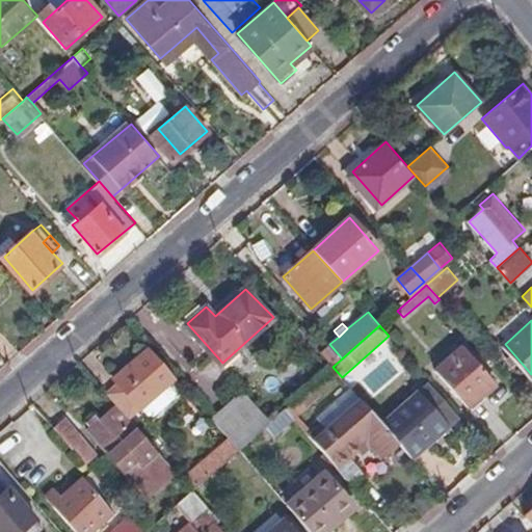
[(333,367),(342,358),(329,344),(320,352),(333,367)]
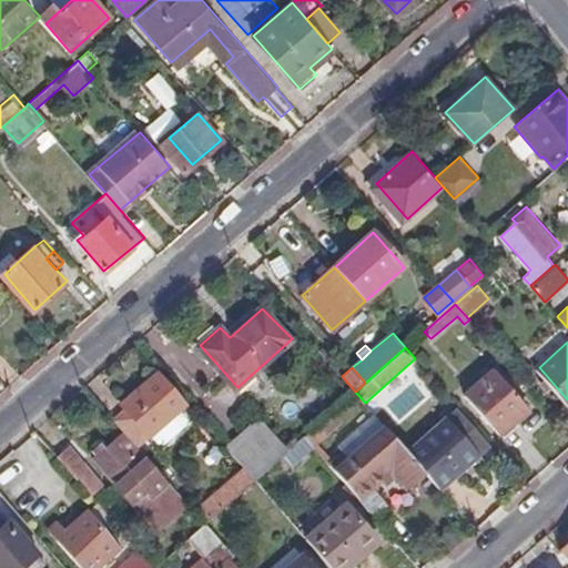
[(528,411),(493,368),(465,393),(500,435),(528,411)]
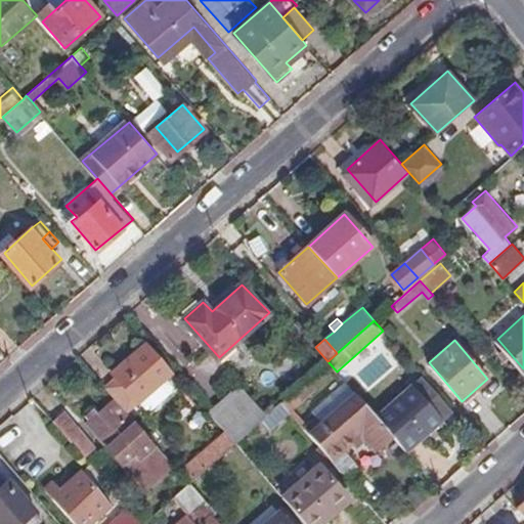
[(118,377),(105,387),(116,398),(125,410),(168,372),(144,344),(115,373),(118,377)]
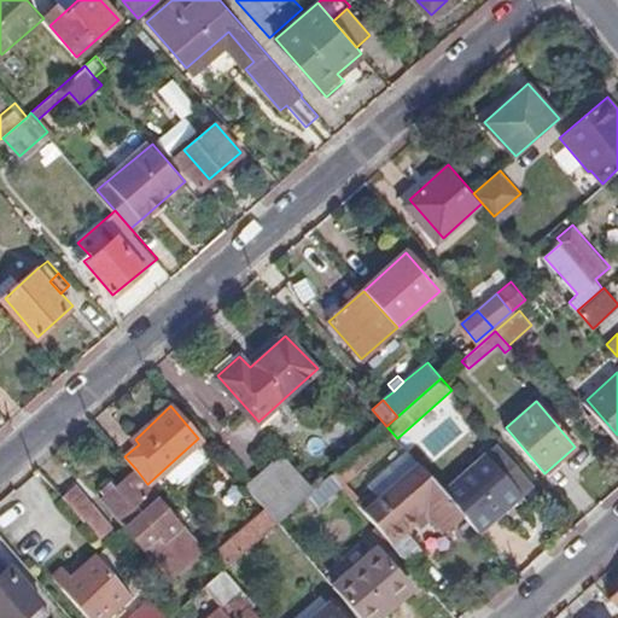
[(283,453),(245,485),(264,507),(277,522),(309,494),(314,489),(283,453)]
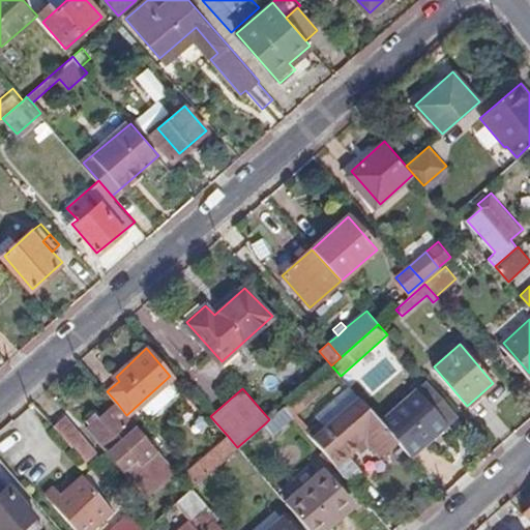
[(417,388),(381,421),(400,442),(410,454),(446,422),(417,388)]
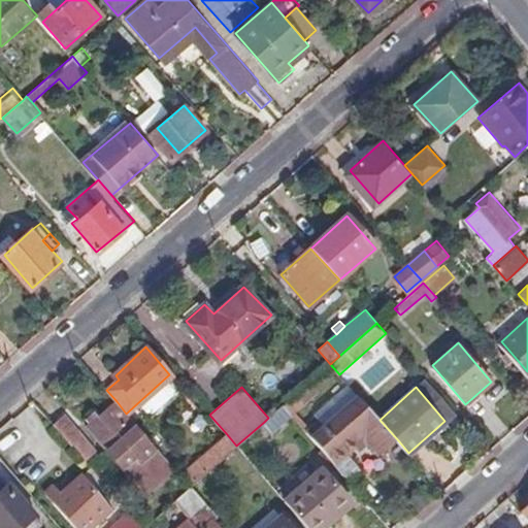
[(380,420),(359,396),(325,426),(320,421),(306,433),(336,467),(356,450),(368,439),(371,443),(382,456),(398,440),(380,420)]
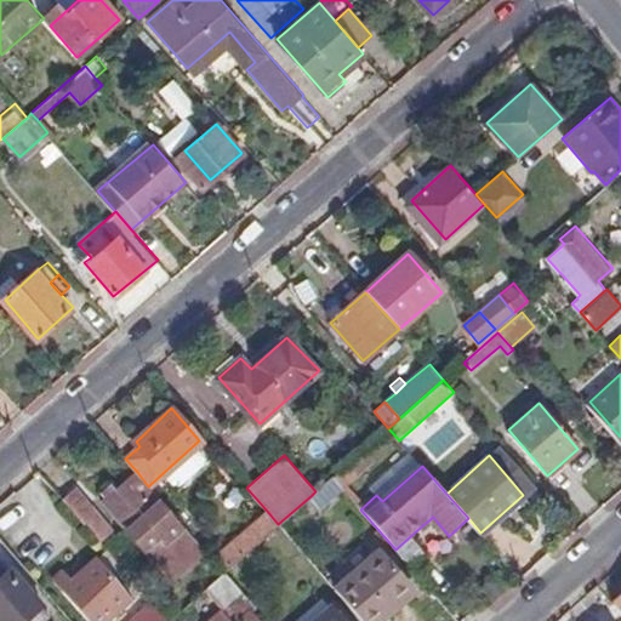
[(148,486),(137,472),(103,502),(104,505),(157,565),(171,582),(206,552),(177,519),(148,486)]
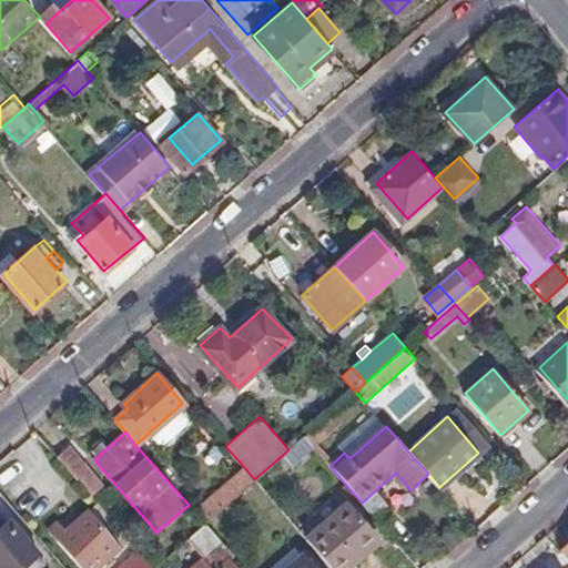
[(313,446),(304,436),(288,449),(284,454),(294,466),(315,448),(313,446)]
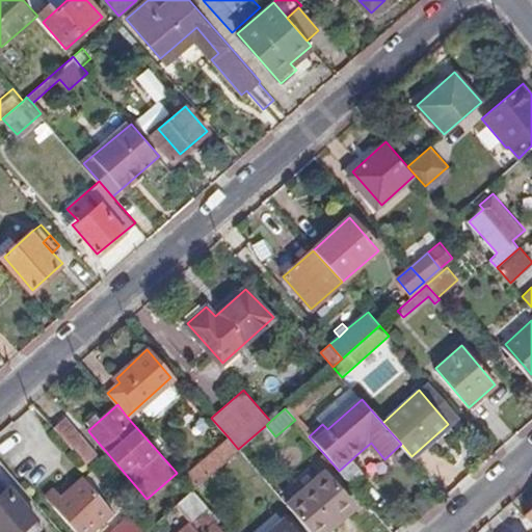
[(53,427),(72,448),(84,436),(65,416),(53,427)]
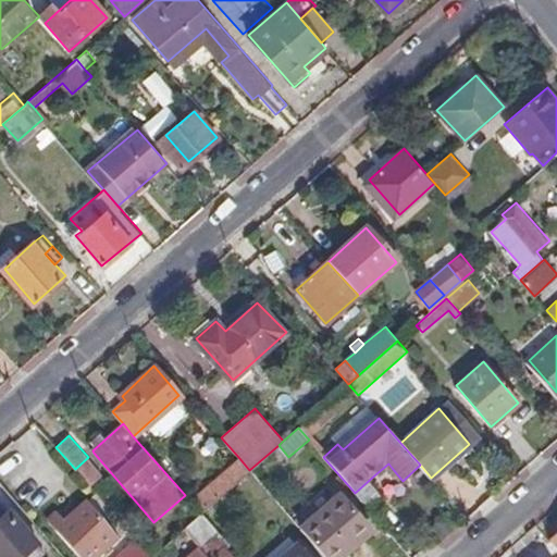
[(249,470),(238,457),(189,499),(200,512),(249,470)]
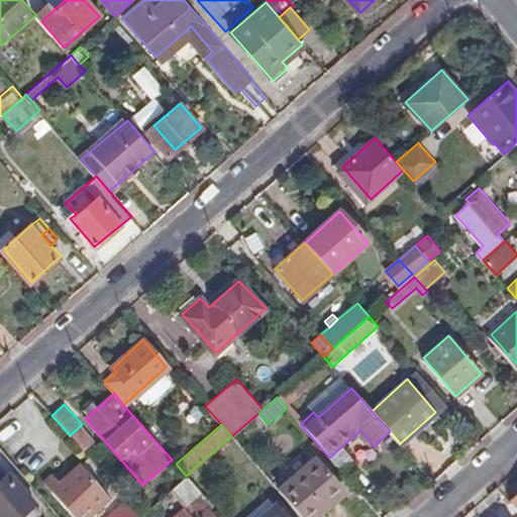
[(80,426),(70,435),(84,451),(94,443),(80,426)]
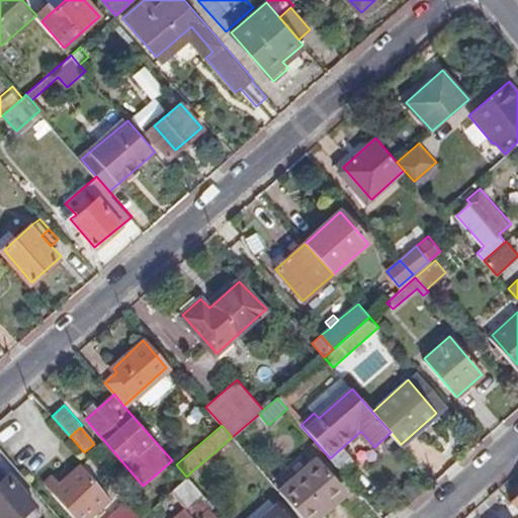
[(361,431),(349,441),(353,444),(364,435),(361,431)]
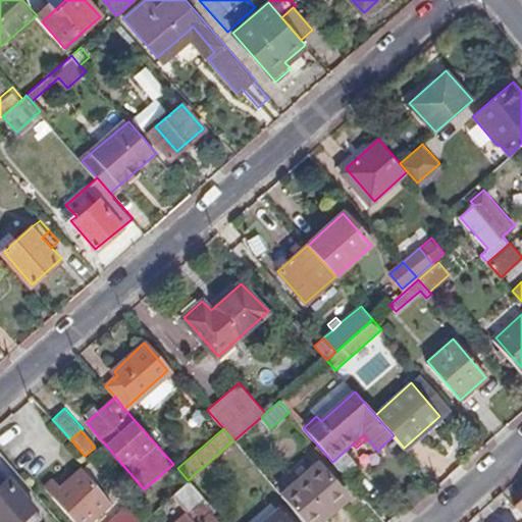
[(317,464),(281,496),(305,521),(318,521),(347,498),(317,464)]
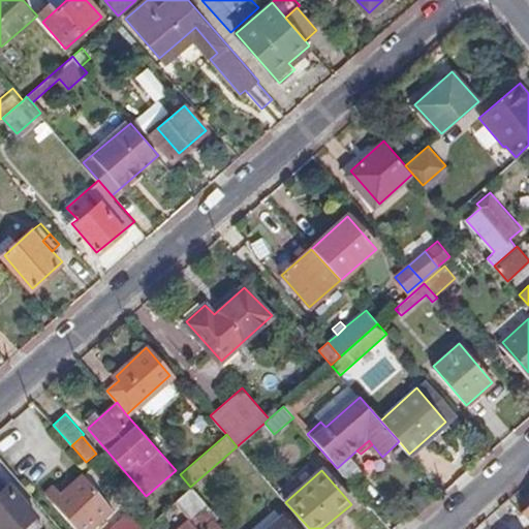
[(88,528),(115,507),(86,474),(54,501),(79,528),(88,528)]
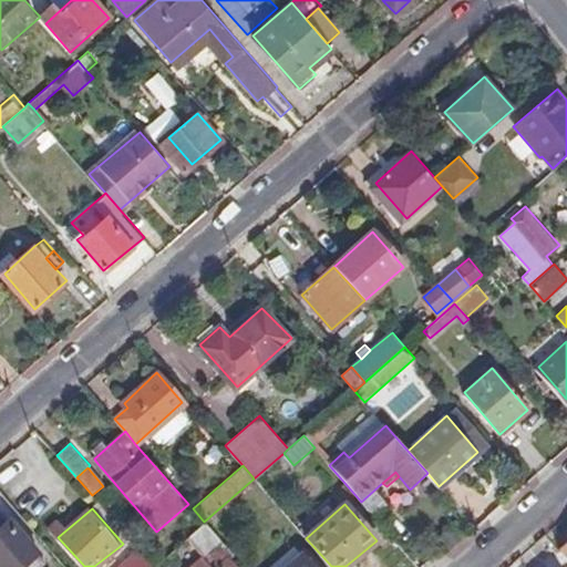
[(0,566),(20,566),(37,553),(9,521),(3,525),(0,521),(0,566)]
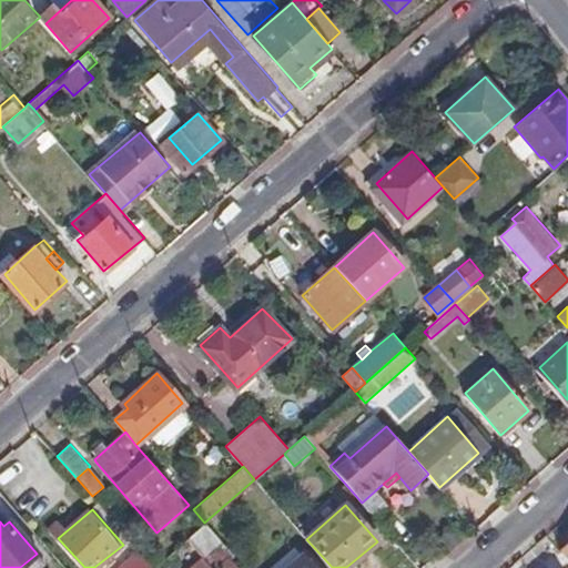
[(204,523),(188,537),(205,557),(204,558),(202,556),(189,567),(233,567),(226,560),(232,555),(204,523)]
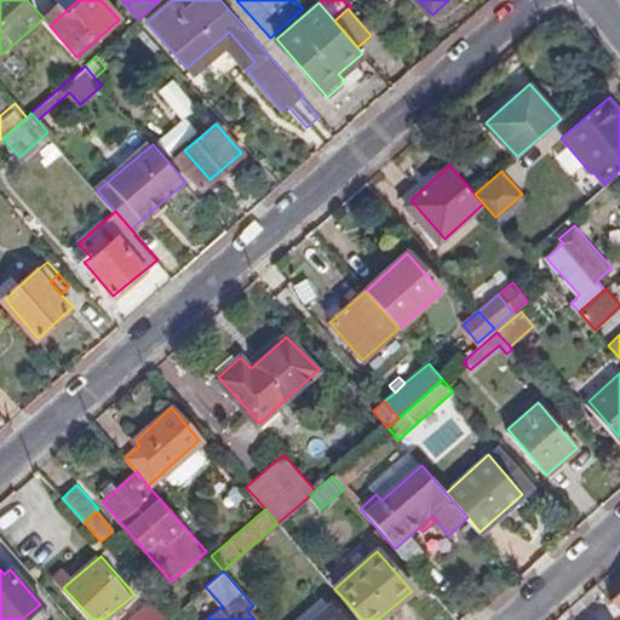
[(164,619),(167,618),(155,604),(137,619),(164,619)]
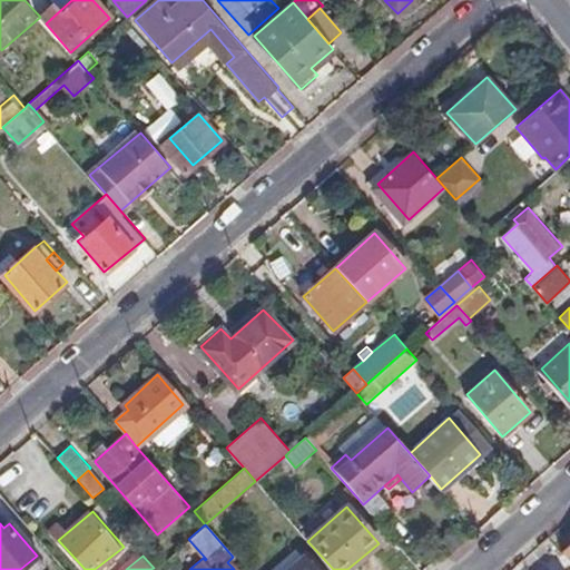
[(315,569),(305,558),(290,569),(315,569)]
